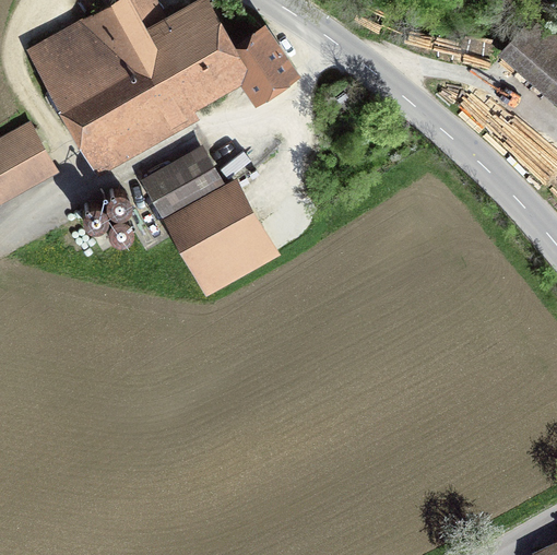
[(192,109),(238,83),(246,63),(233,40),(209,0),(191,0),(163,15),(154,0),(109,0),(24,50),(94,177),(198,118),(192,109)]
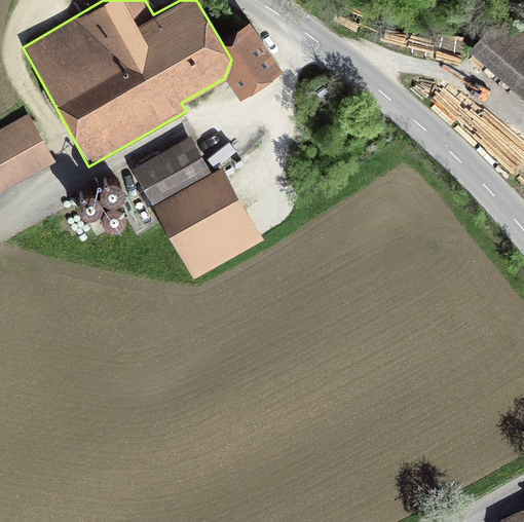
[(249,21),(219,38),(231,60),(224,78),(237,98),(282,68),(249,21)]
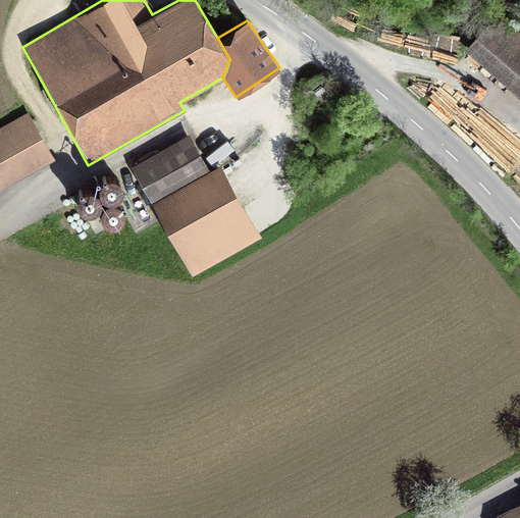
[(487,30),(471,50),(519,93),(519,34),(510,34),(499,26),(492,34),(487,30)]
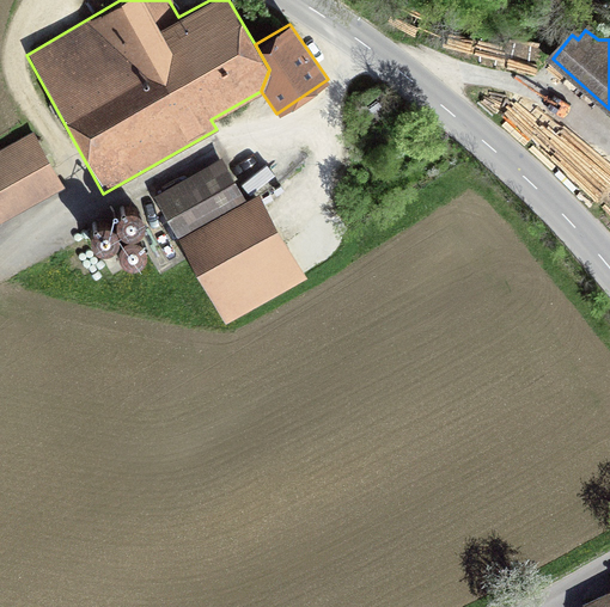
[(0,224),(63,190),(32,134),(0,151),(0,224)]
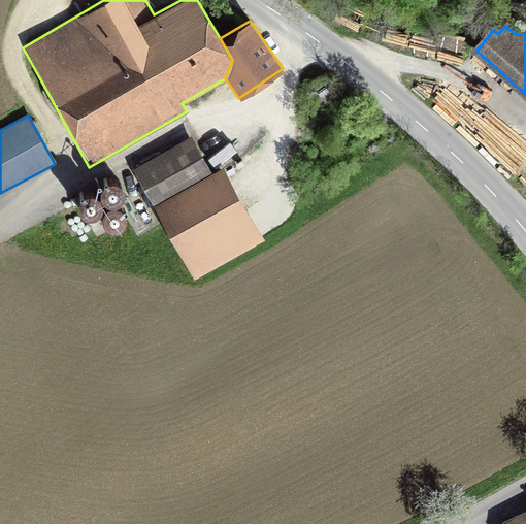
[(130,170),(152,206),(210,173),(190,136),(130,170)]
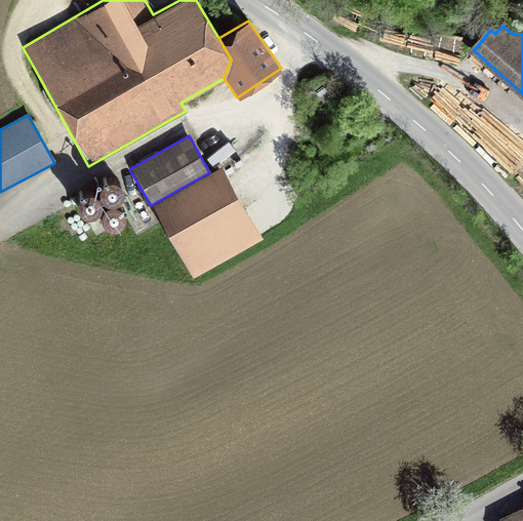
[(262,240),(219,166),(209,172),(151,205),(193,280),(262,240)]
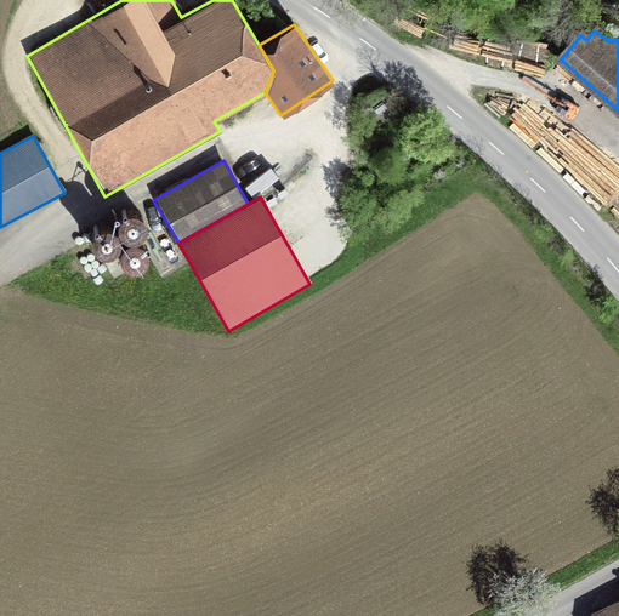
All buildings are outlined.
